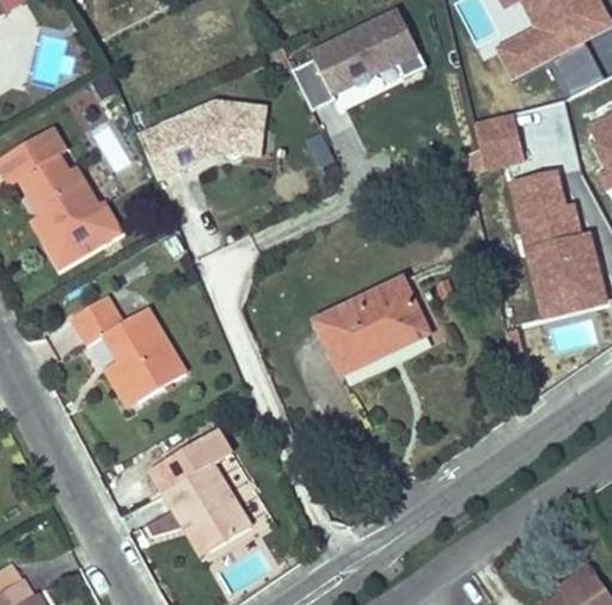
[(0,0),(0,13),(6,10),(7,12),(26,0),(0,0)]
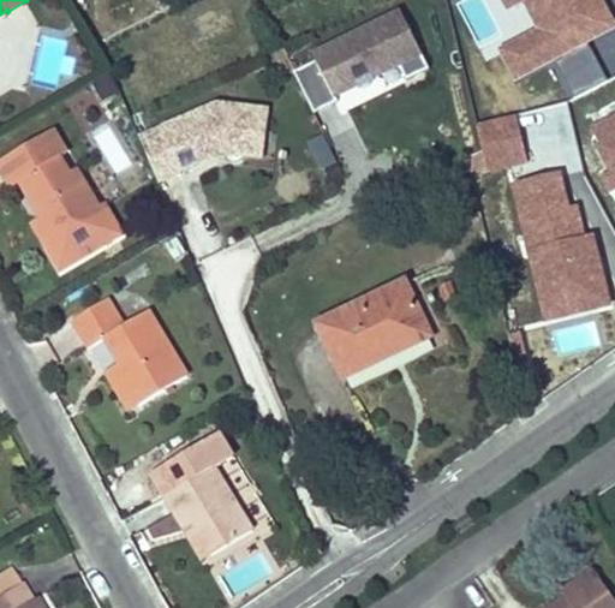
[(461,0),(453,4),(465,30),(482,22),(505,70),(527,60),(503,11),(501,13),(494,0),(461,0)]
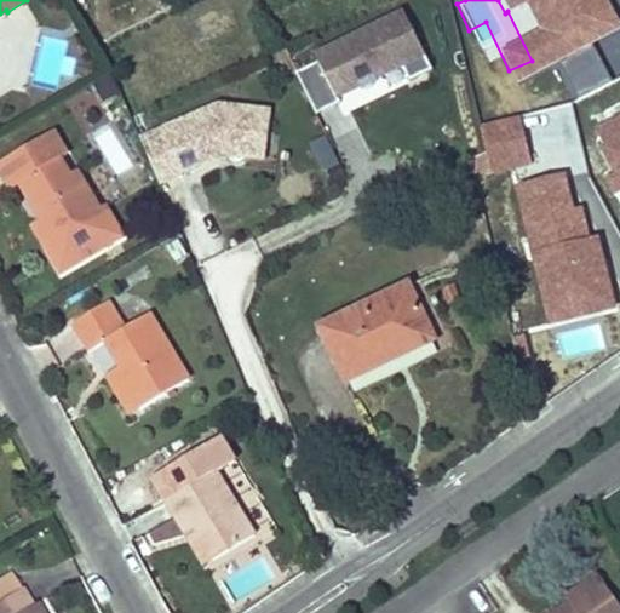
[(434,66),(406,9),(317,50),(320,56),(297,67),(316,109),(340,97),(338,91),(360,80),(361,84),(378,76),(377,73),(402,59),(409,76),(434,66)]
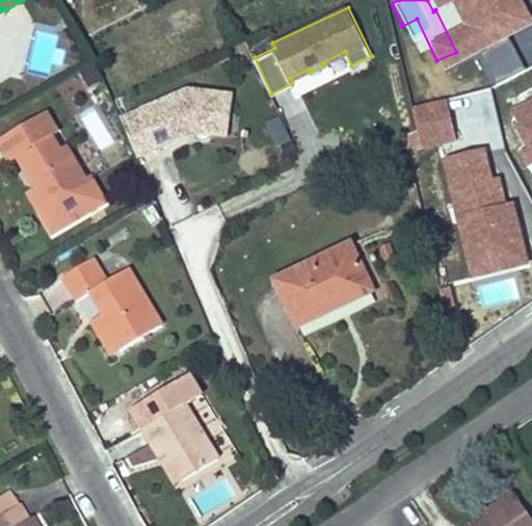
[(95,60),(81,68),(88,81),(102,73),(95,60)]
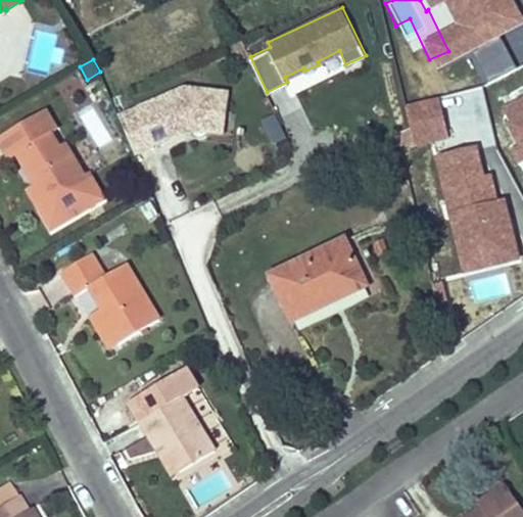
[(185,84),(119,112),(135,150),(181,130),(179,125),(188,121),(190,126),(205,129),(207,114),(225,116),(229,92),(185,84)]
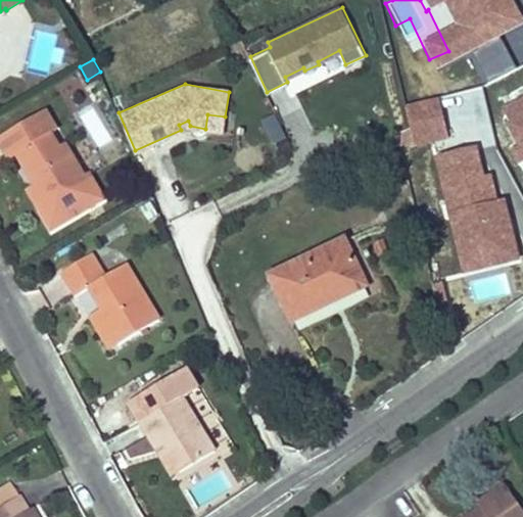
[(509,123),(520,143),(522,147),(522,95),(506,105),(514,120),(509,123)]
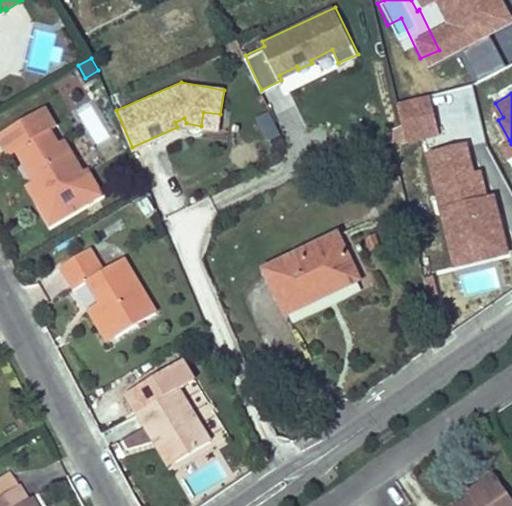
[(40,187),(33,191),(51,220),(101,189),(88,166),(83,169),(63,137),(56,140),(49,128),(56,124),(44,105),(0,130),(0,136),(9,151),(16,147),(35,178),(40,187)]
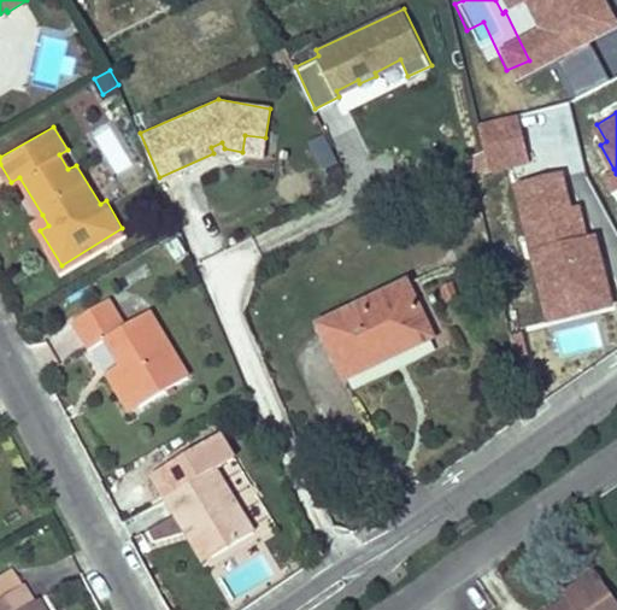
[(338,157),(323,129),(311,135),(325,163),(338,157)]
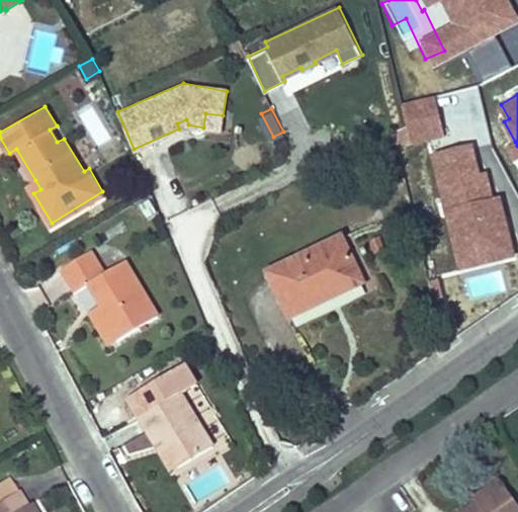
[(220,131),(223,115),(205,113),(203,128),(220,131)]
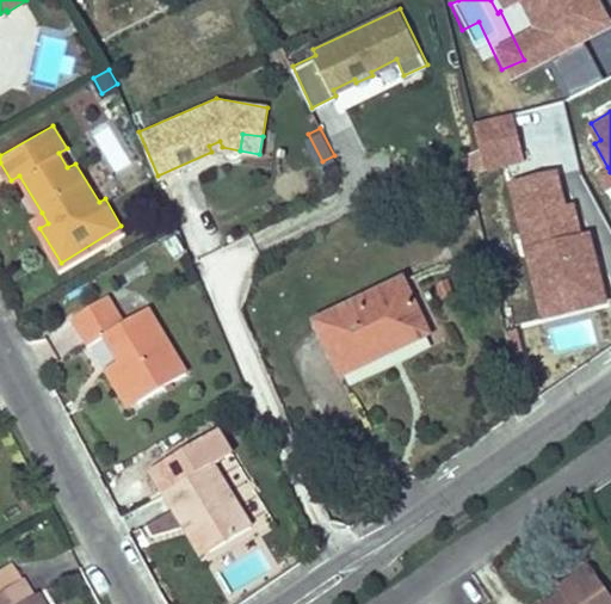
[(222,147),(220,141),(209,146),(211,152),(222,147)]
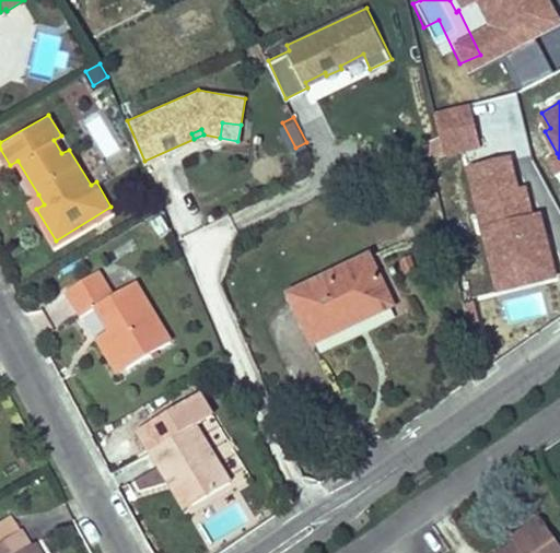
[(547,157),(553,171),(559,167),(559,157),(557,153),(547,157)]
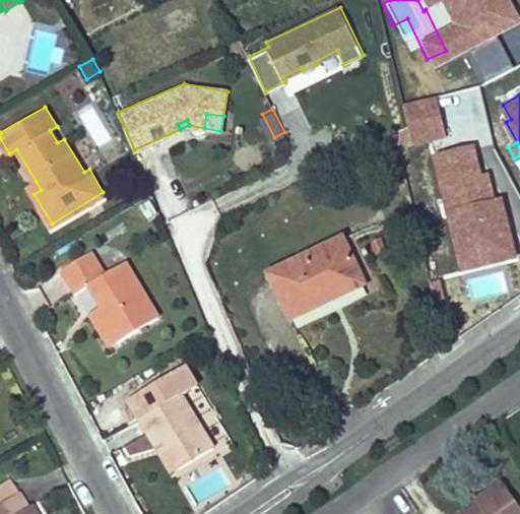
[(85,169),(103,162),(96,147),(80,154),(85,169)]
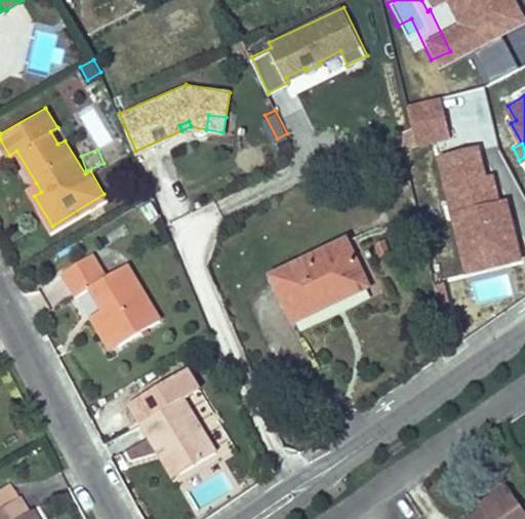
[(36,183),(29,187),(34,196),(41,192),(36,183)]
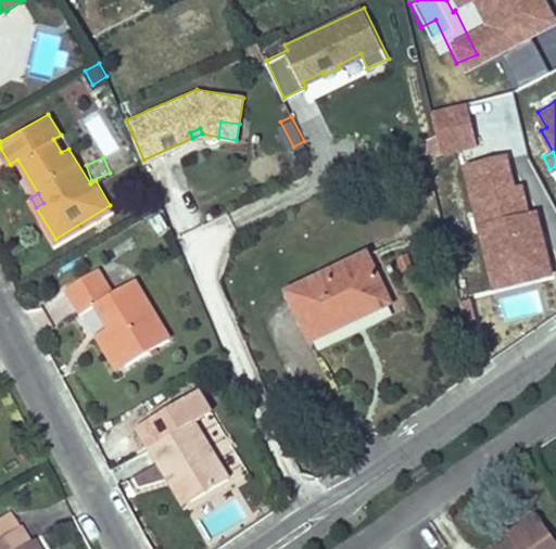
[(351,319),(348,313),(387,295),(366,251),(288,289),(310,337),(351,319)]
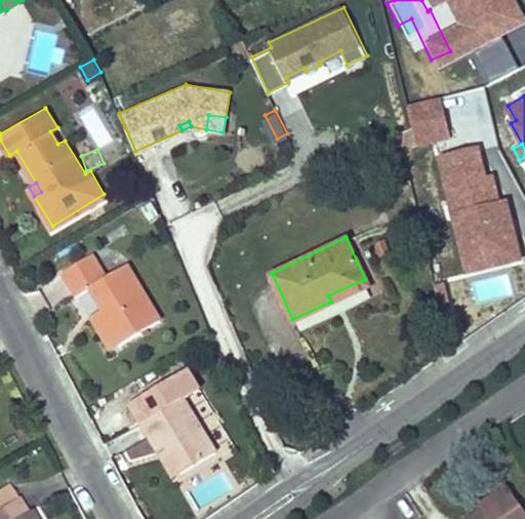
[(104,306),(99,308),(120,341),(160,317),(128,262),(107,274),(92,251),(64,270),(77,292),(90,284),(104,306)]
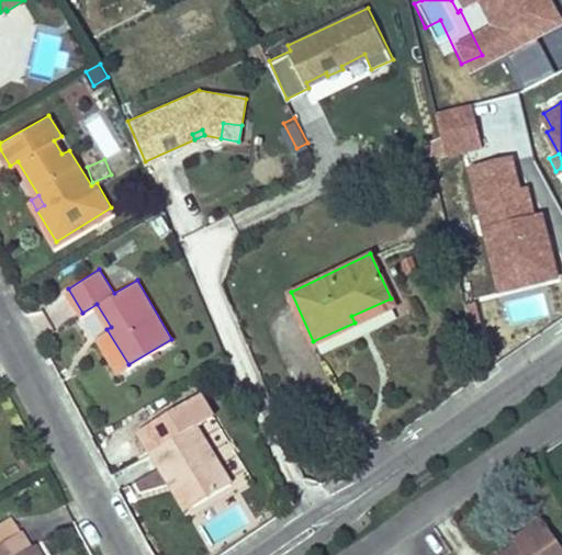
[(391,298),(351,316),(355,323),(394,304),(391,298)]
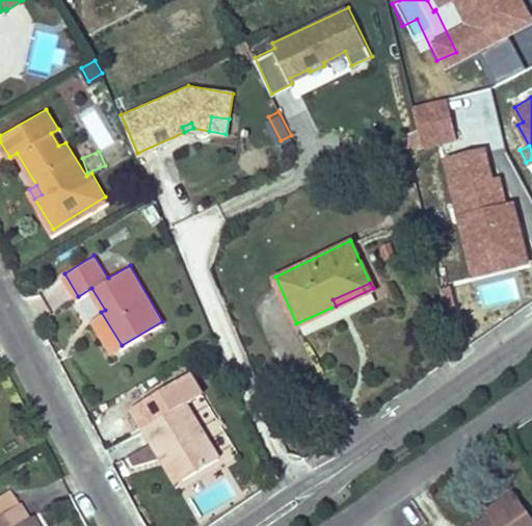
[(122,345),(101,312),(90,319),(110,352),(122,345)]
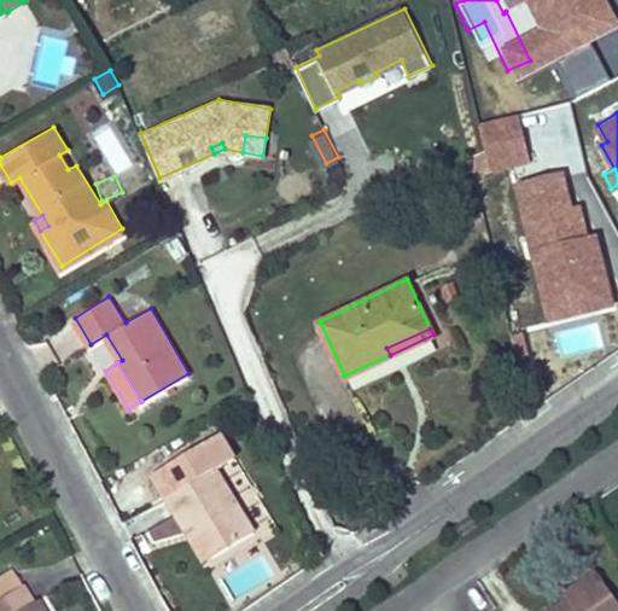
[(151,470),(176,513),(185,508),(211,554),(254,529),(216,465),(233,455),(217,429),(151,470)]
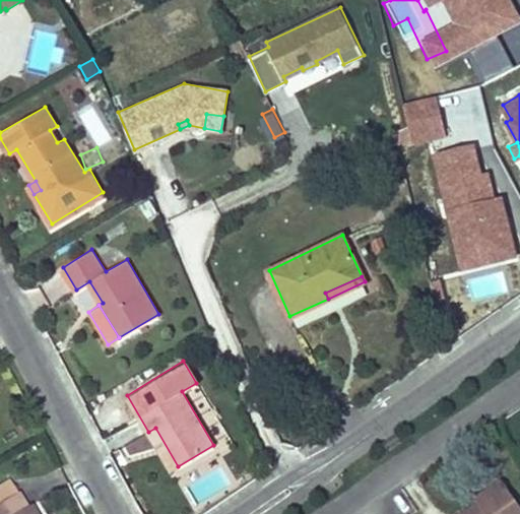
[(155,428),(148,432),(172,470),(178,466),(155,428)]
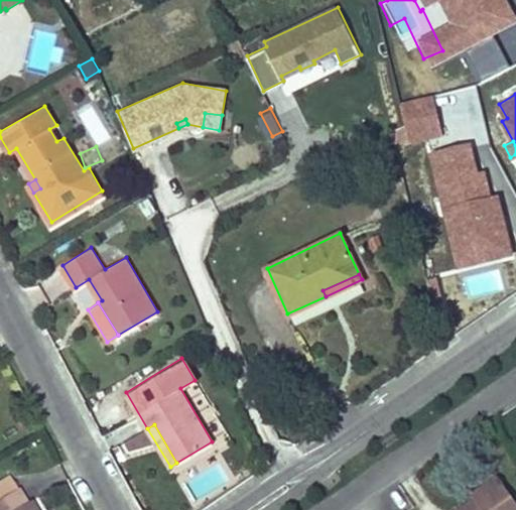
[(0,495),(15,486),(7,472),(0,476),(0,495)]
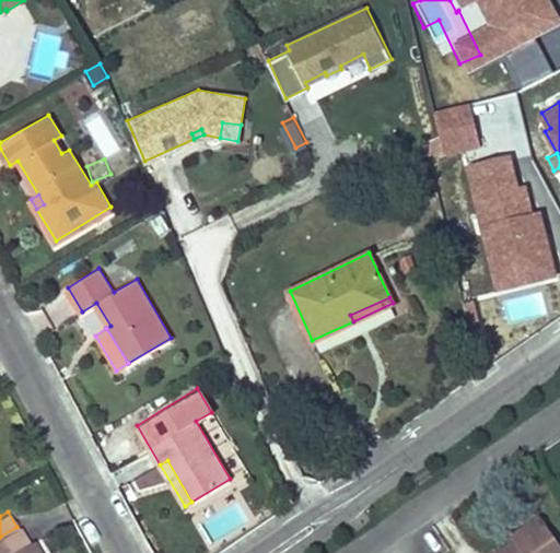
[(510,552),(506,552),(502,546),(491,552),(558,552),(559,552),(559,542),(539,513),(510,532),(514,539),(520,546),(510,552)]
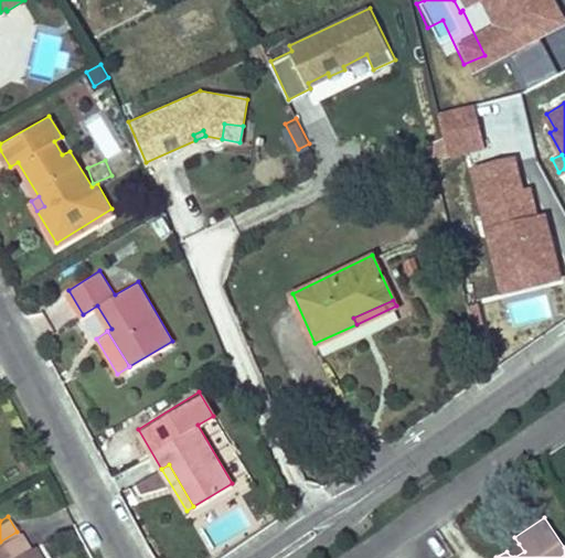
[(17,532),(0,542),(0,557),(42,557),(34,544),(31,546),(21,529),(17,532)]
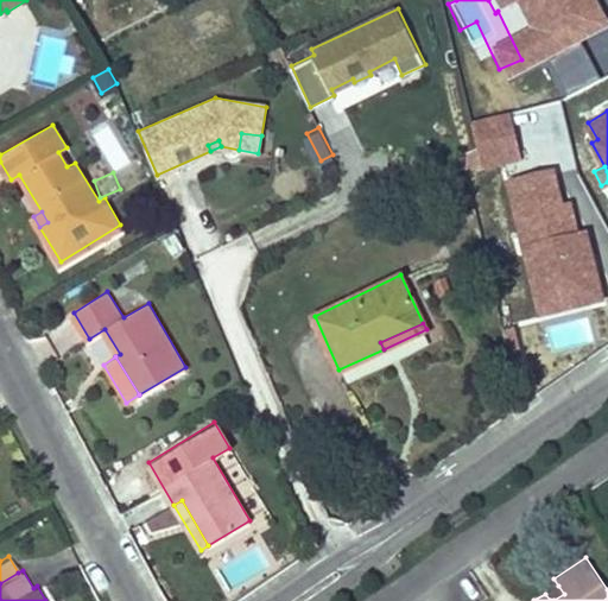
[(558,586),(545,594),(550,600),(553,600),(564,594),(558,586)]
